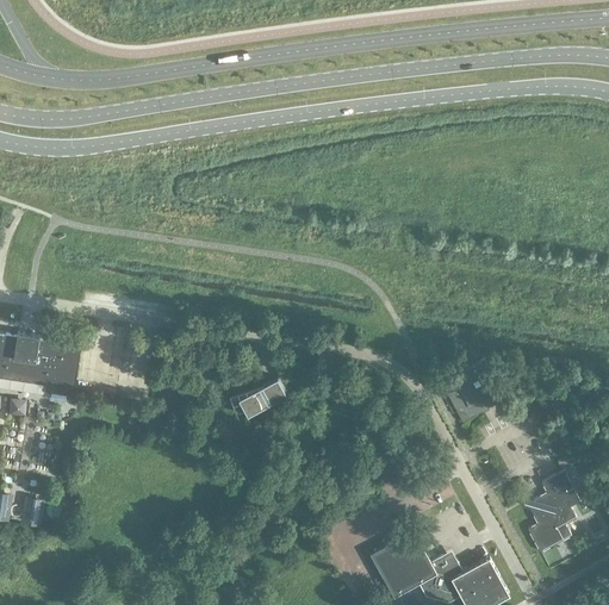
[(16,338),(0,335),(0,391),(43,399),(44,394),(73,399),(80,349),(38,342),(38,338),(26,336),(17,335),(16,338)]
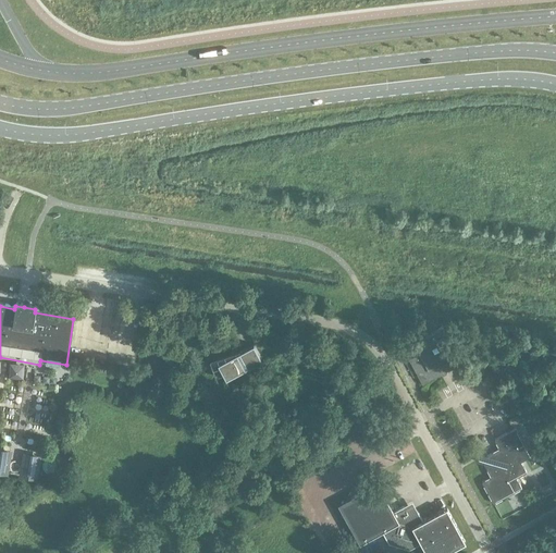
[(441,331),(414,346),(419,356),(408,363),(421,388),(452,371),(446,363),(455,358),(441,331)]
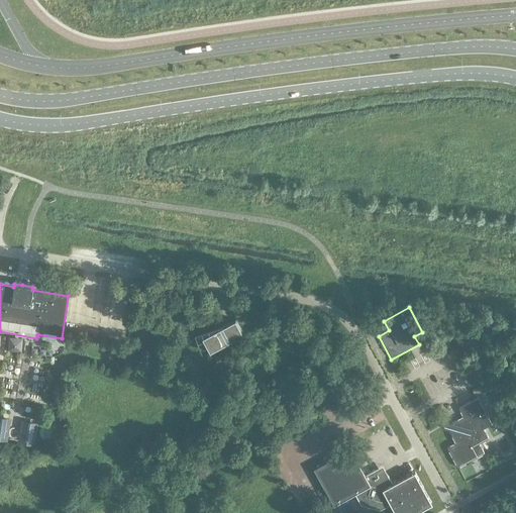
[(234,322),(219,331),(201,340),(209,354),(239,338),(242,336),(234,322)]
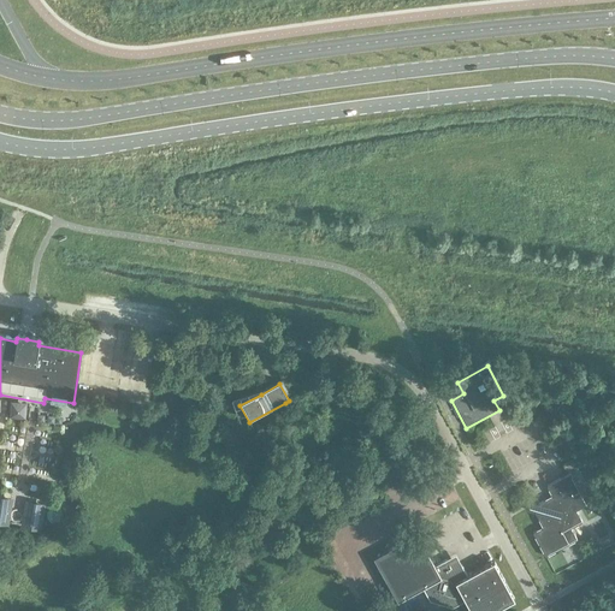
[(562,470),(565,475),(575,470),(573,464),(562,470)]
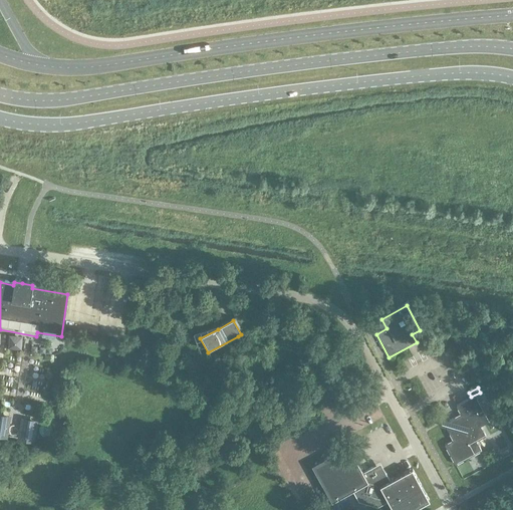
[(489,424),(475,398),(456,409),(460,418),(448,424),(446,431),(453,444),(444,448),(455,468),(481,454),(475,444),(485,439),(480,430),(489,424)]
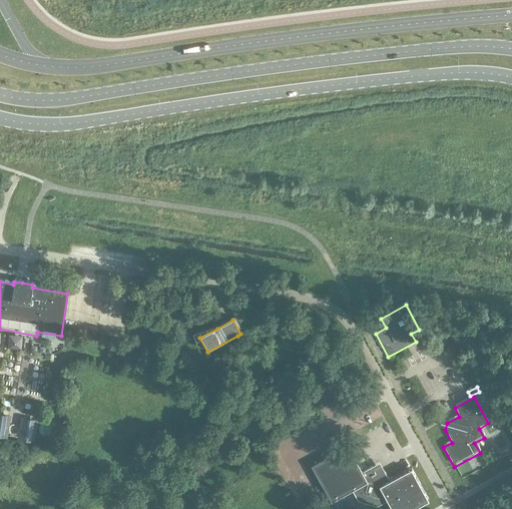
[(10,417),(0,415),(0,440),(6,442),(10,417)]
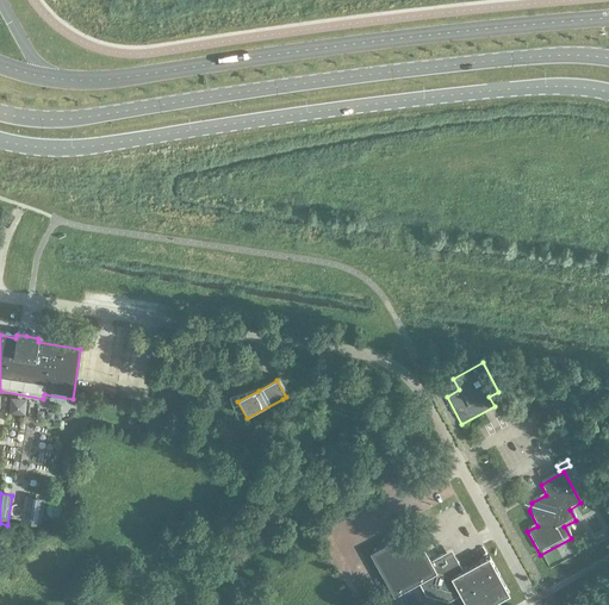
[(45,500),(24,497),(19,528),(41,530),(45,500)]
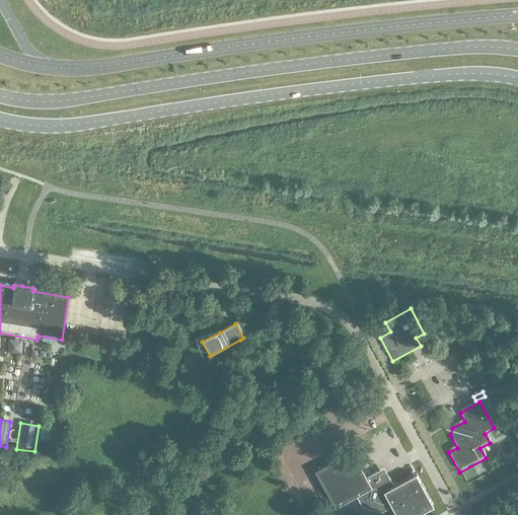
[(40,443),(42,444),(44,445),(46,445),(49,444),(51,443),(52,441),(53,438),(53,436),(52,434),(50,432),(48,431),(46,430),(43,430),(41,432),(39,433),(38,436),(38,438),(39,440),(40,443)]
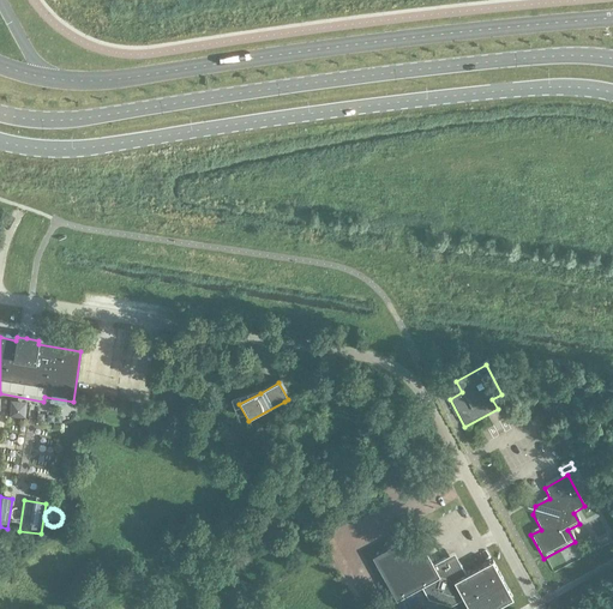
[(420,590),(427,603),(445,608),(452,608),(463,602),(467,608),(498,608),(512,601),(491,564),(464,578),(460,567),(443,562),(433,568),(415,537),(373,560),(397,603),(420,590)]
